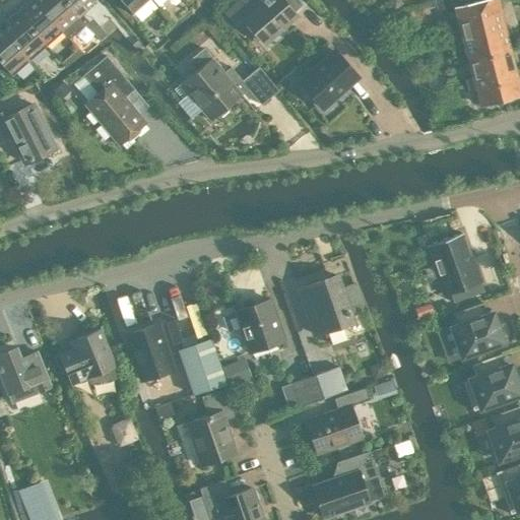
[(62,30),(61,30),(68,39),(84,23),(64,0),(39,0),(38,1),(62,30)]
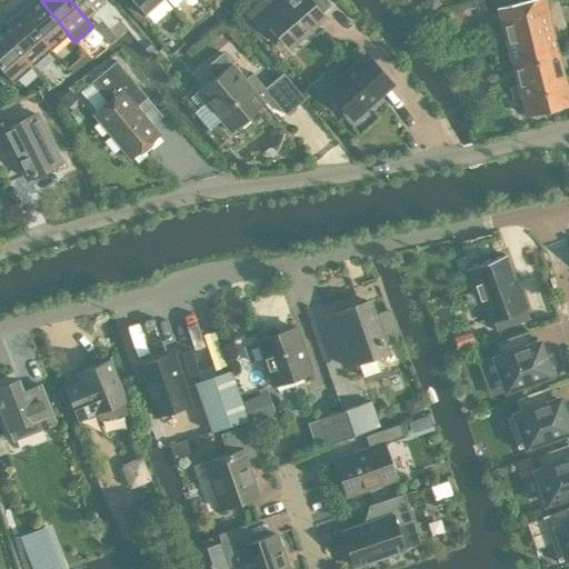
[(70,0),(92,26),(97,22),(89,15),(105,1),(103,0),(70,0)]
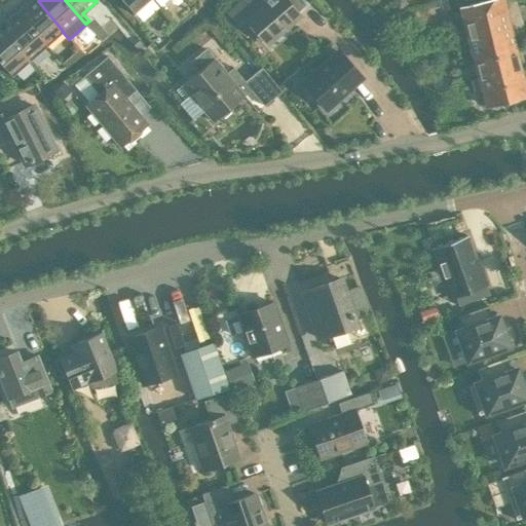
[(121,0),(133,13),(147,0),(121,0)]
